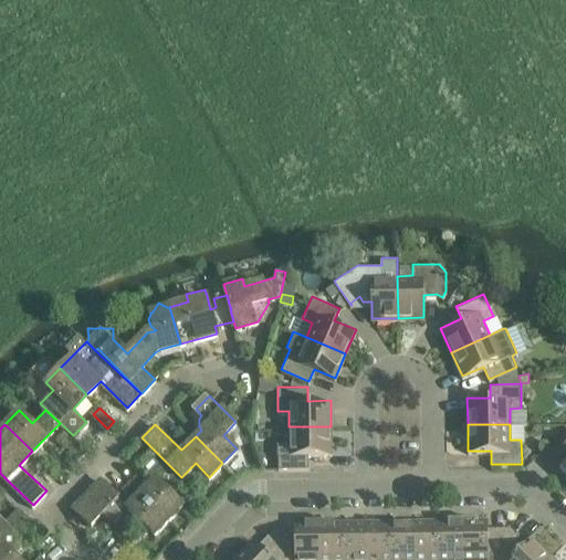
[(332,453),(331,426),(289,426),(289,443),(278,443),(278,467),(308,466),(308,453),(332,453)]
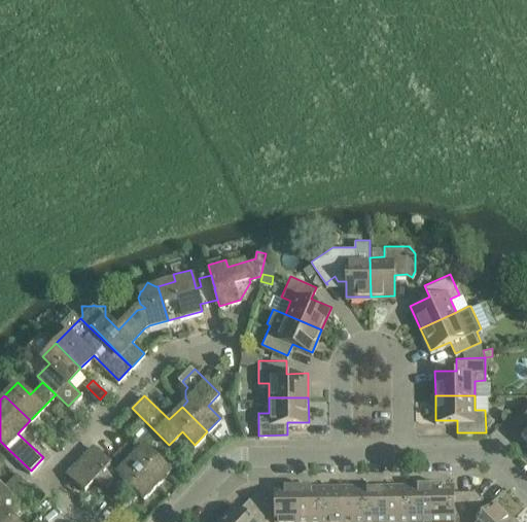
[(82,420),(70,409),(63,416),(74,427),(82,420)]
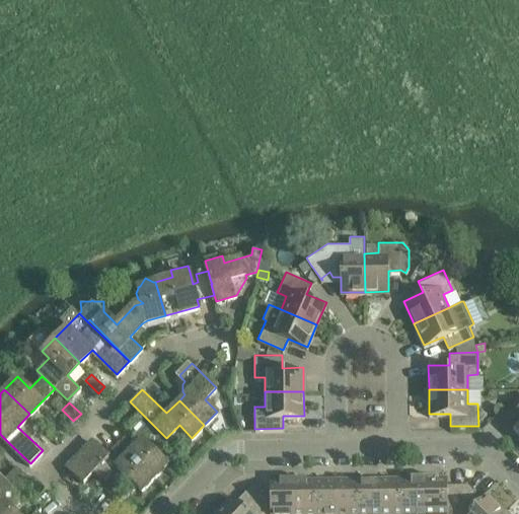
[(514,429),(518,434),(518,406),(504,422),(512,431),(514,429)]
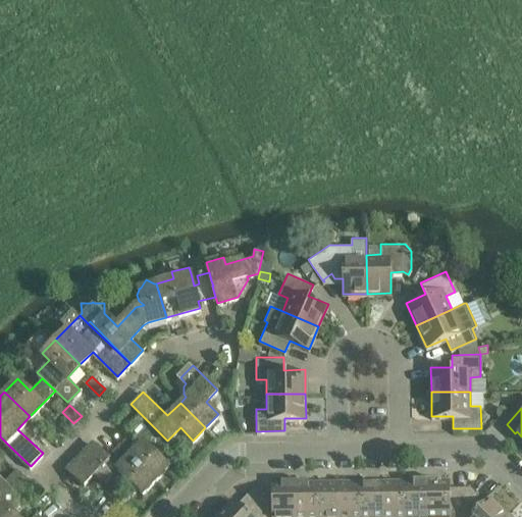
[(143,442),(131,454),(155,478),(168,465),(155,453),(167,441),(151,424),(139,437),(143,442)]
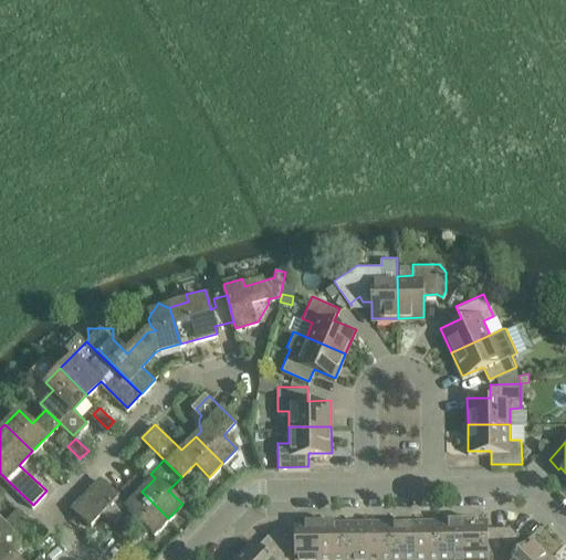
[(136,473),(129,481),(136,487),(143,481),(136,473)]
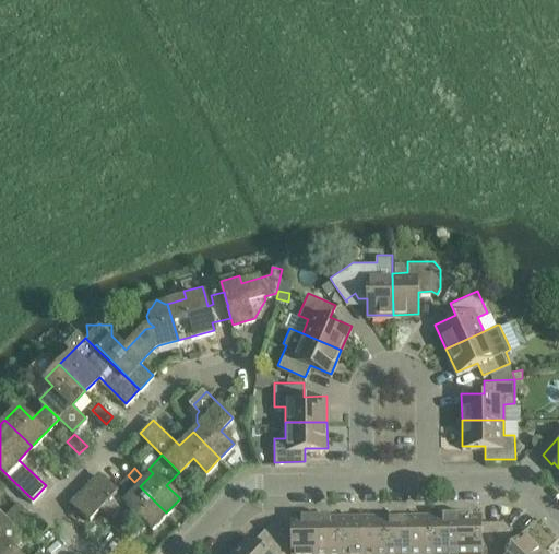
[(73,501),(90,517),(103,504),(111,513),(126,499),(99,474),(73,501)]
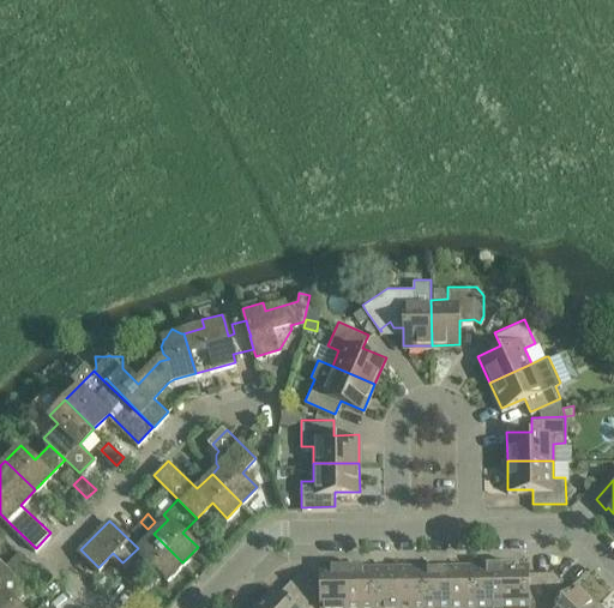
[(148,529),(140,522),(133,529),(140,536),(148,529)]
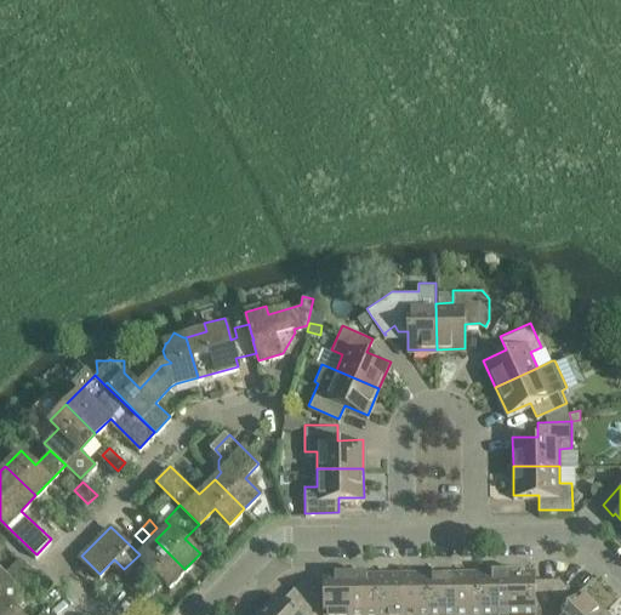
[(170,585),(184,569),(155,540),(140,556),(170,585)]
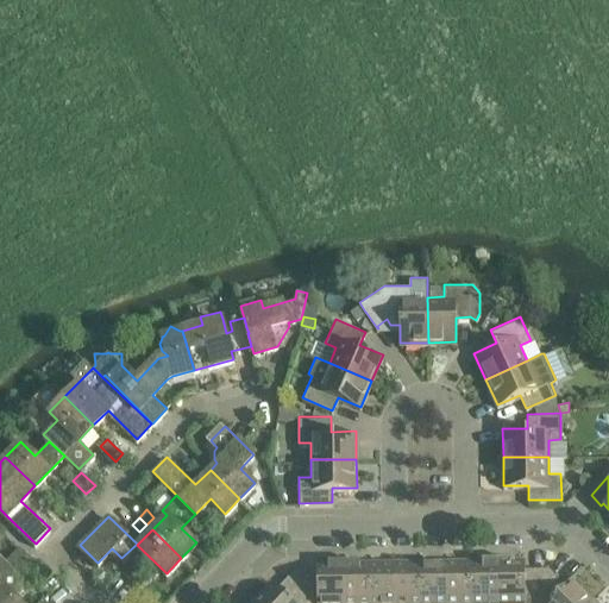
[(0,579),(13,566),(27,553),(19,546),(5,560),(0,554),(0,579)]
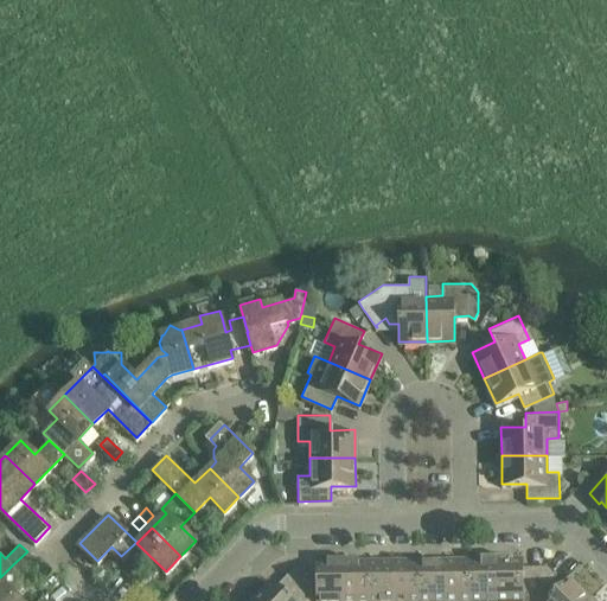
[(0,577),(0,600),(21,600),(14,594),(29,579),(23,573),(36,560),(27,551),(13,564),(0,577)]
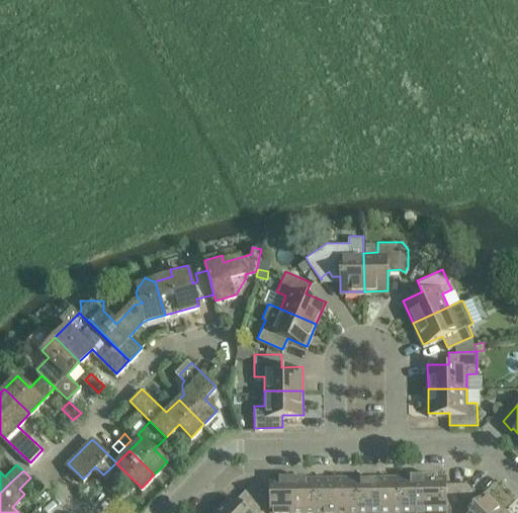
[(423,512),(423,475),(402,476),(402,512),(423,512)]
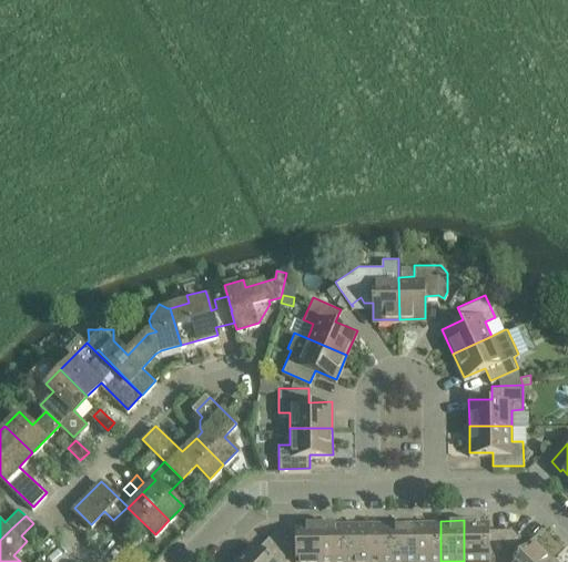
[(498,561),(510,533),(489,533),(489,520),(464,520),(464,561),(498,561)]
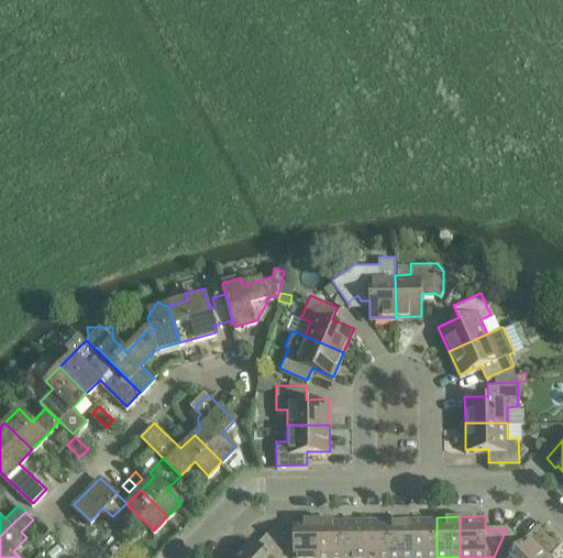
[(365,557),(365,517),(341,518),(341,557),(365,557)]
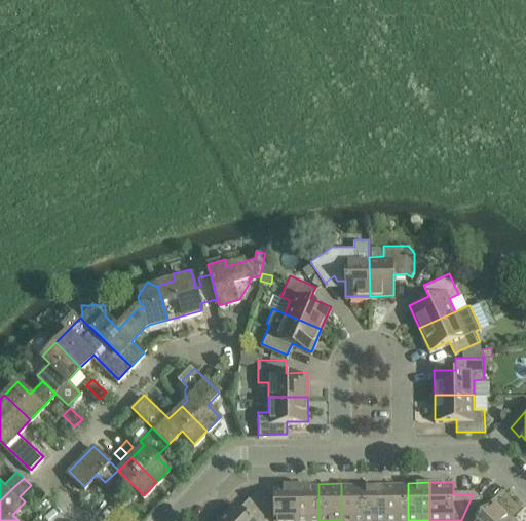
[(364,520),(363,483),(341,483),(341,520),(364,520)]
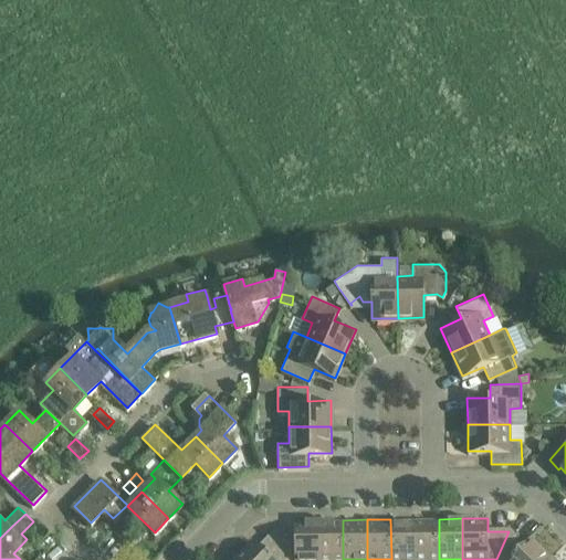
[(415,559),(415,519),(390,519),(391,559),(415,559)]
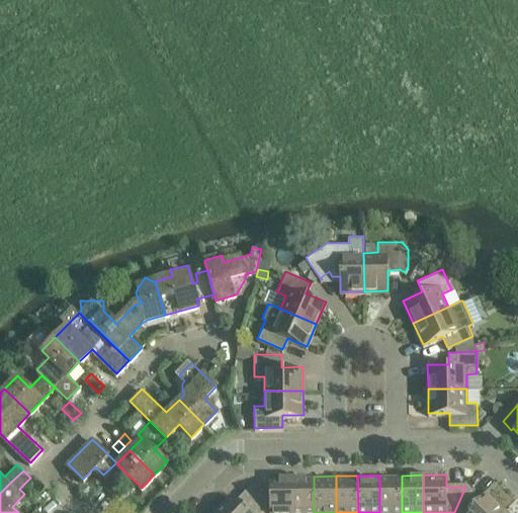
[(379,512),(402,512),(402,476),(379,476),(379,512)]
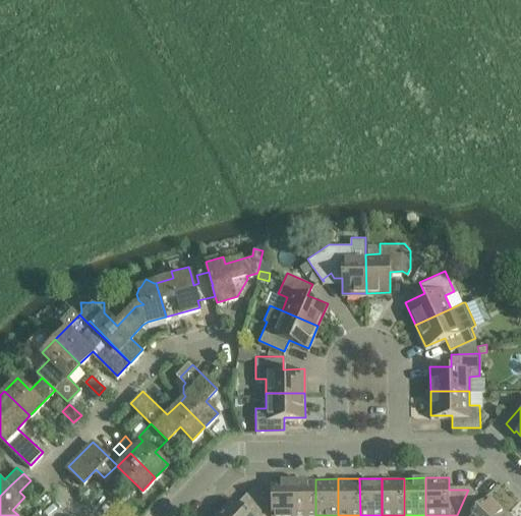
[(294,515),(294,479),(271,479),(272,510),(263,514),(263,515),(294,515)]
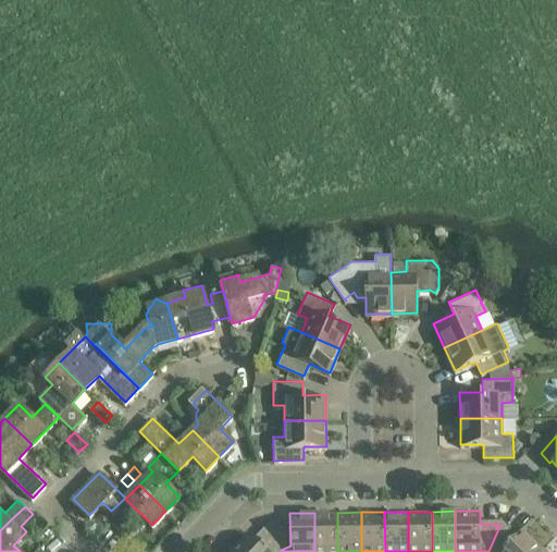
[(314,551),(337,551),(337,513),(314,513),(314,551)]
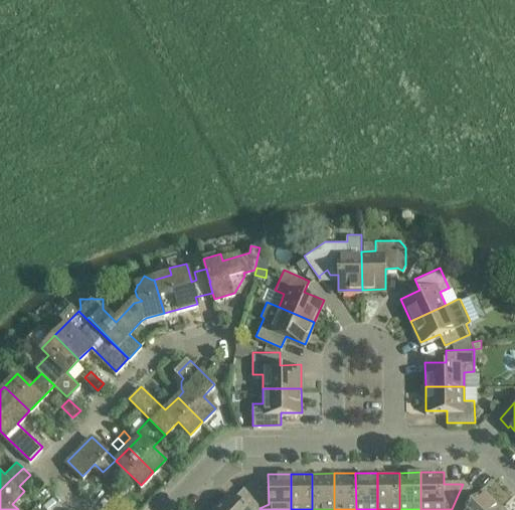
[(494,509),(500,504),(484,489),(475,497),(463,484),(452,509),(494,509)]
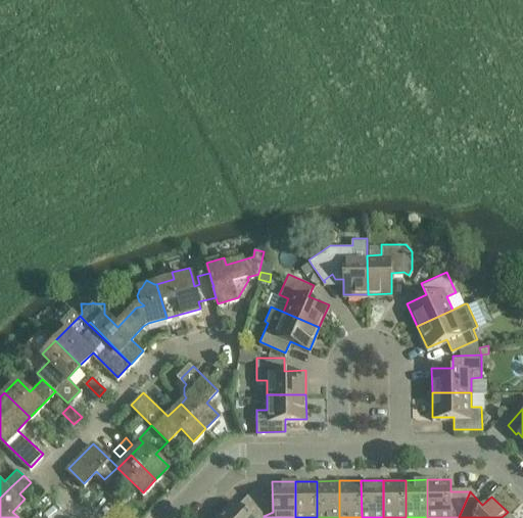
[(264,517),(264,516),(254,495),(242,507),(233,499),(217,515),(219,517),(264,517)]
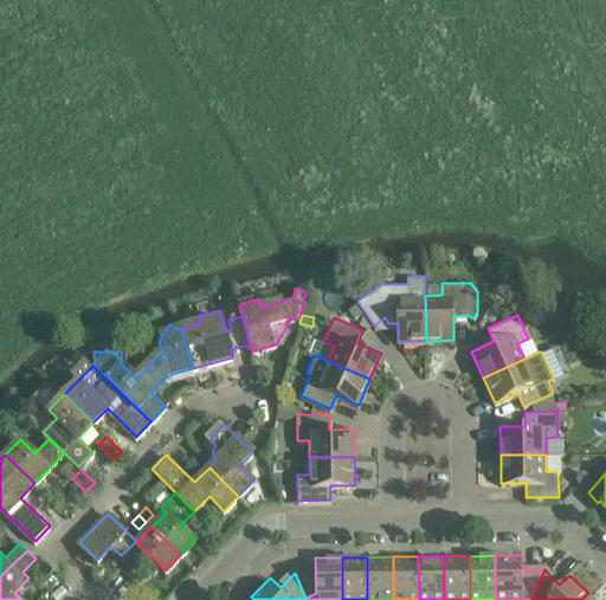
All buildings are outlined.
